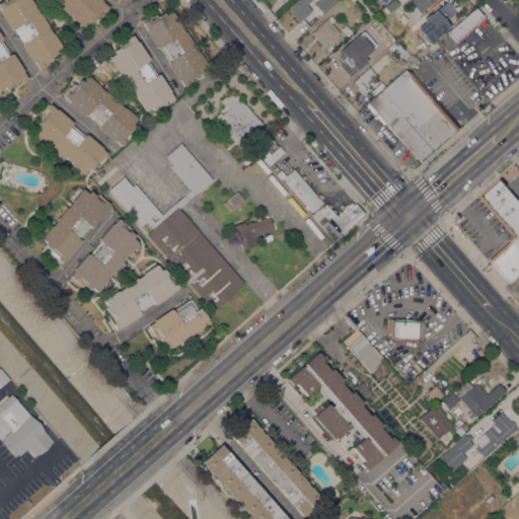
[(30,0),(34,5),(33,6),(39,12),(40,12),(48,24),(47,25),(52,32),(53,31),(61,45),(60,46),(61,47),(55,50),(57,53),(51,57),(52,59),(48,62),(50,64),(41,69),(40,68),(39,68),(33,61),(32,62),(21,45),(22,45),(21,44),(23,43),(13,28),(12,29),(12,28),(11,28),(0,12),(1,11),(0,9),(0,1),(1,0),(30,0)]
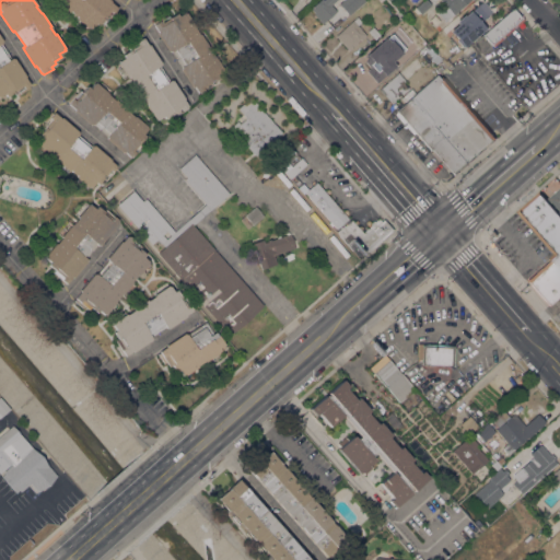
[(111,0),(109,1),(117,8),(116,9),(118,10),(111,19),(109,18),(106,21),(103,19),(97,25),(95,23),(90,28),(89,27),(89,28),(77,18),(77,16),(70,10),(69,11),(57,0),(111,0)]
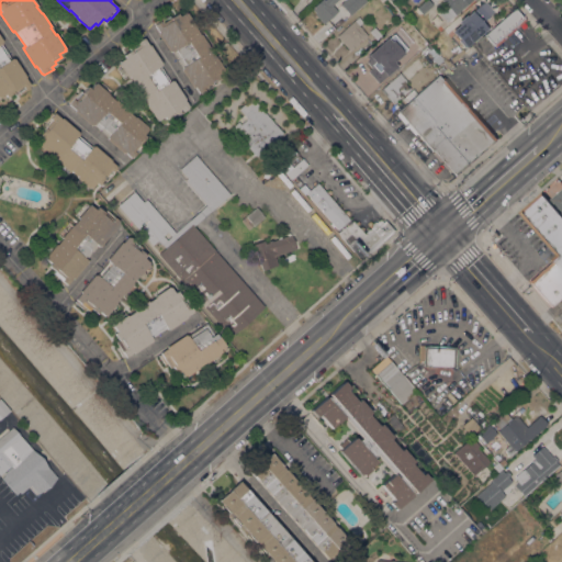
[(336,0),(332,4),(337,11),(323,23),(315,14),(316,13),(311,8),(319,0),(336,0)]
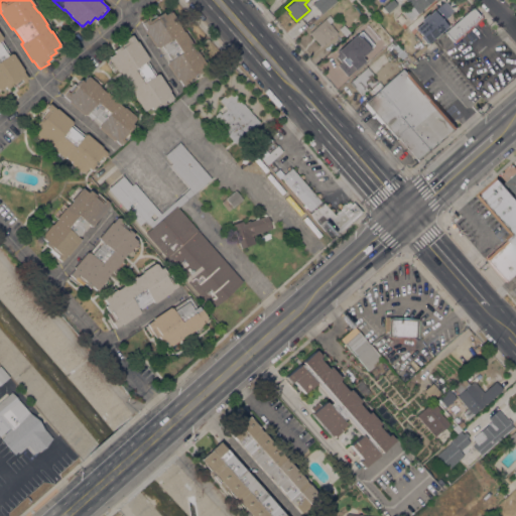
[(315,0),(335,0),(321,13),(312,3),(315,0)]
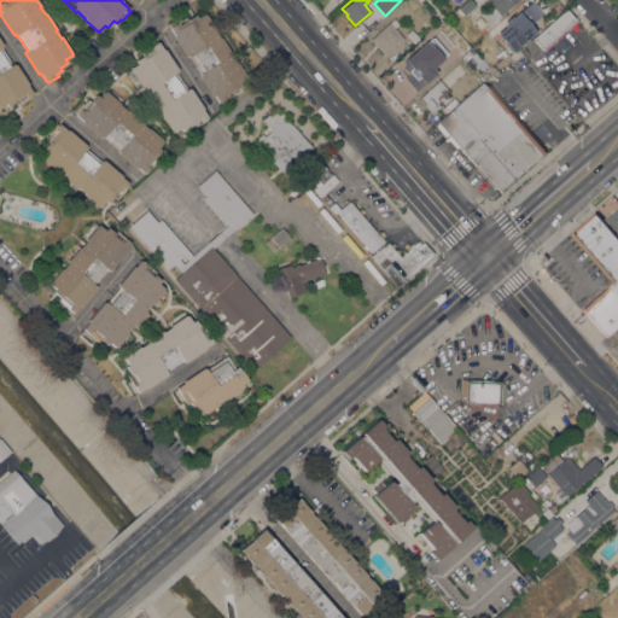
[(467,0),(471,0),(476,5),(456,21),(452,15),(467,0)]
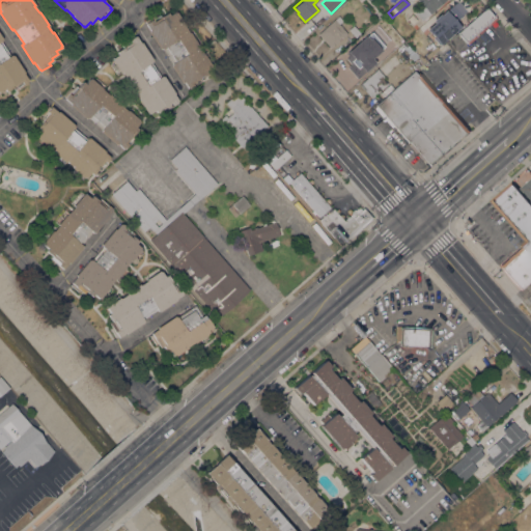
[(443,0),(429,14),(429,12),(421,20),(415,12),(423,5),(418,0),(443,0)]
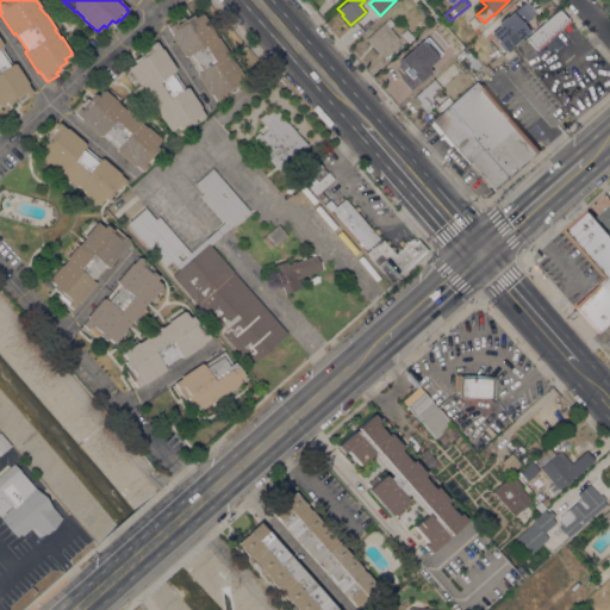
[(490,33),(499,25),(497,23),(504,16),(505,17),(526,0),(536,12),(522,24),(528,30),(504,50),(490,33)]
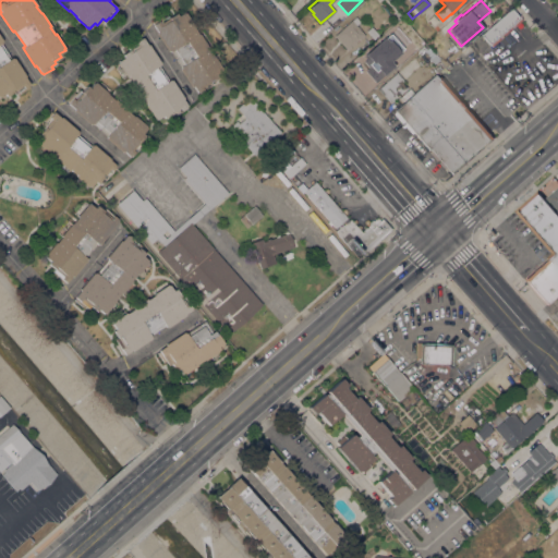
[(485,31),(510,9),(520,21),(495,43),(485,31)]
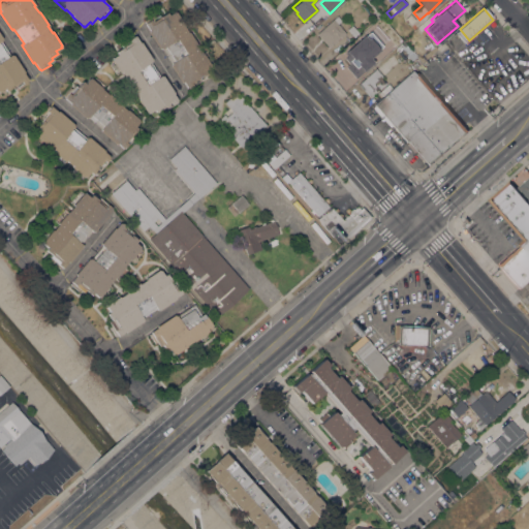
[(183,24),(182,25),(187,32),(188,32),(196,44),(195,45),(200,53),(201,52),(210,64),(209,65),(210,66),(204,69),(206,72),(191,83),(192,85),(188,88),(187,87),(186,87),(182,81),(182,82),(170,64),(172,64),(170,63),(172,62),(162,49),(161,49),(160,48),(159,49),(148,31),(149,30),(144,23),(146,22),(145,21),(154,14),(155,17),(158,13),(160,16),(166,11),(167,14),(174,10),(175,12),(176,11),(183,24)]
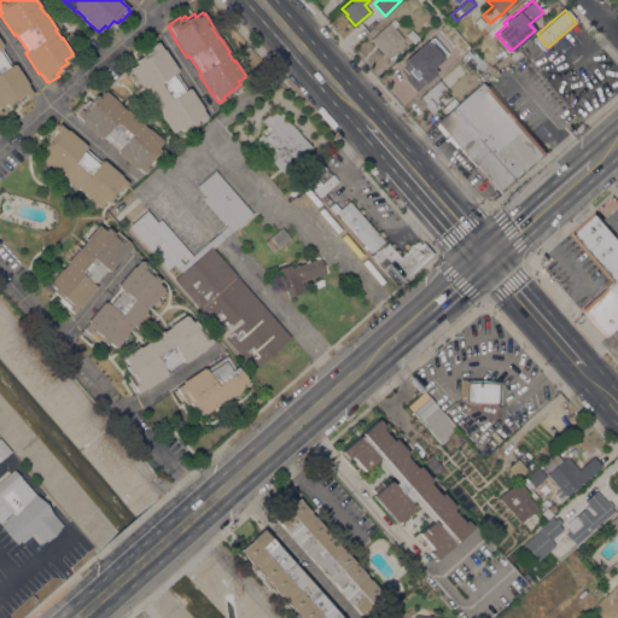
[(394,18),(398,23),(395,27),(404,39),(398,44),(397,42),(394,46),(395,47),(385,56),(369,39),(394,18)]
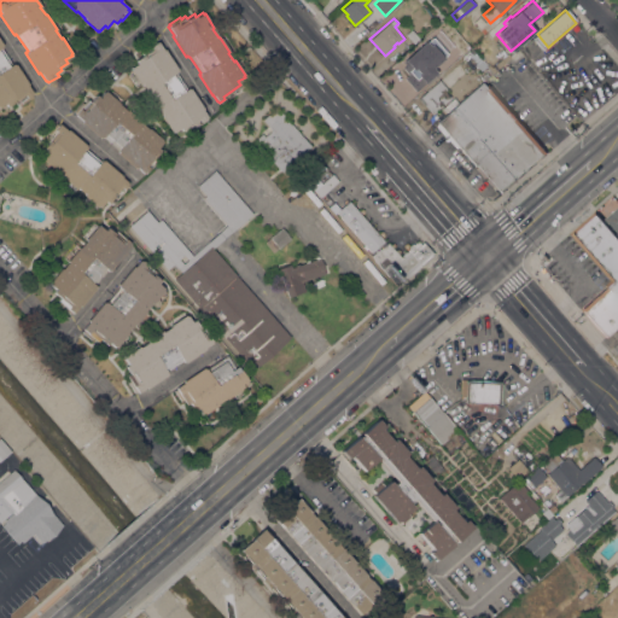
[(420,39),(414,44),(406,34),(412,29),(420,39)]
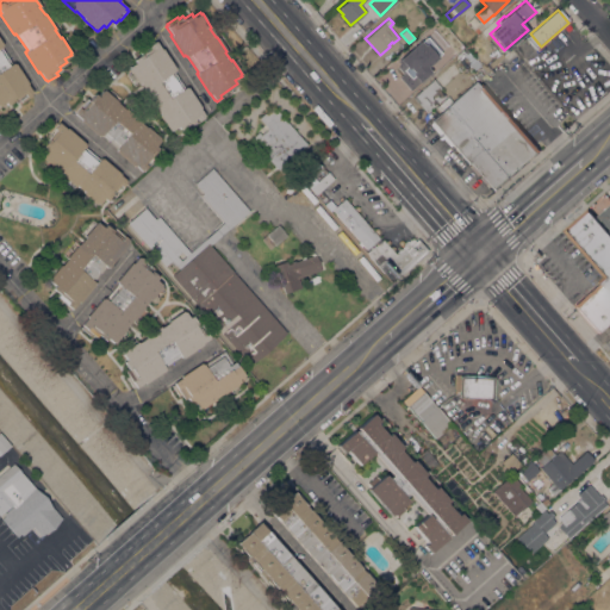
[(536,50),(535,49),(524,58),(515,48),(530,33),(541,47),(536,50)]
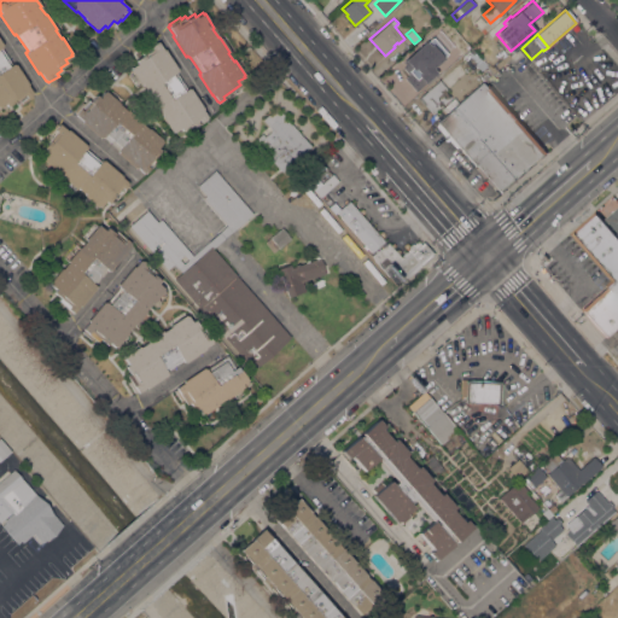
[(426,38),(430,42),(425,47),(420,42),(426,38)]
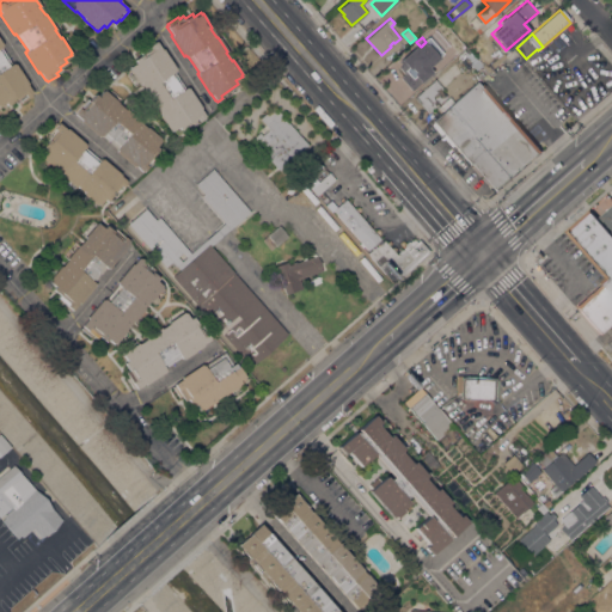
[(0,40),(2,44),(0,46),(11,63),(13,62),(13,63),(16,62),(28,83),(26,84),(32,92),(31,93),(32,96),(22,102),(20,99),(16,103),(14,101),(7,105),(5,102),(0,104),(0,40)]
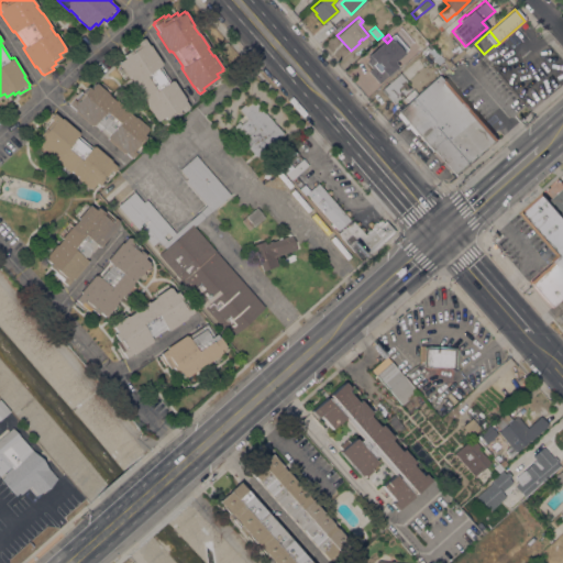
[(162,63),(159,64),(161,65),(159,65),(169,80),(170,80),(172,80),(173,80),(185,99),(184,99),(188,106),(187,107),(188,108),(184,111),(183,111),(174,117),(173,114),(165,119),(164,116),(158,120),(157,119),(156,119),(147,106),(143,98),(142,98),(133,85),(134,84),(129,76),(128,76),(119,63),(120,62),(119,61),(124,57),(123,54),(130,50),(129,47),(134,44),(132,42),(141,36),(142,37),(143,37),(147,45),(150,44),(162,63)]
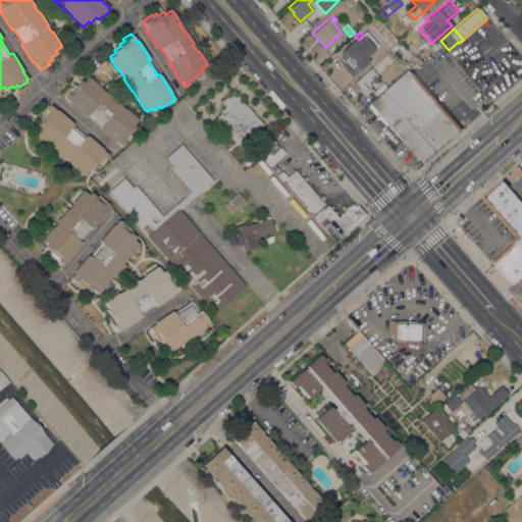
[(392,44),(386,49),(380,43),(386,38),(392,44)]
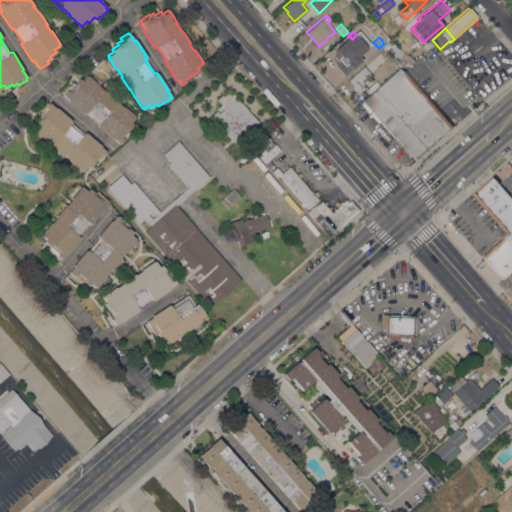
[(339,50),(347,43),(352,49),(355,46),(361,52),(357,56),(363,61),(351,72),(346,66),(342,70),(332,59),(341,51),(339,50)]
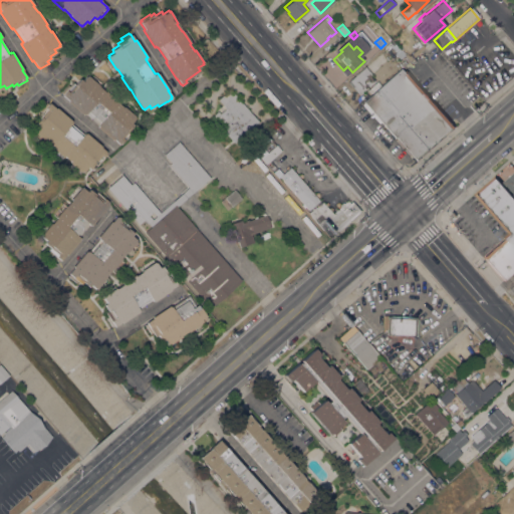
[(410,60),(405,54),(411,49),(409,47),(413,43),(415,46),(416,44),(421,50),(410,60)]
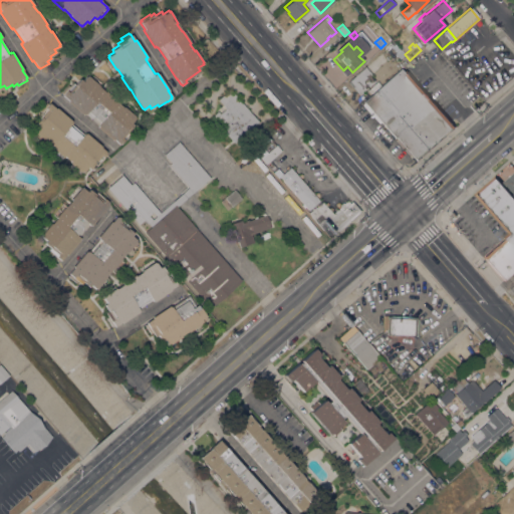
[(348,81),(365,66),(371,73),(370,74),(375,80),(362,92),(359,94),(348,81)]
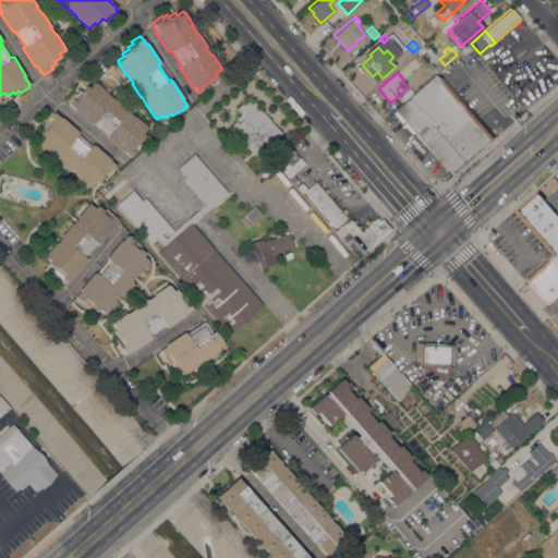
[(465,161),(452,173),(429,148),(395,110),(409,98),(434,75),(435,74),(437,77),(439,75),(494,137),(490,141),(469,160),(466,159),(465,160),(465,161)]
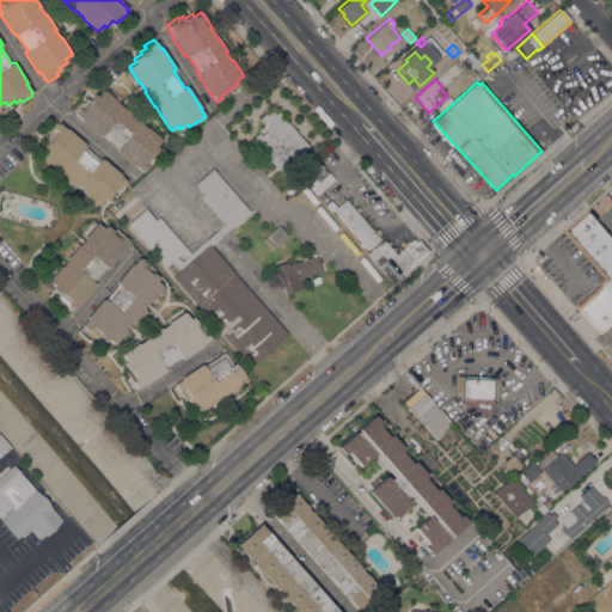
[(75,111),(73,109),(81,101),(83,102),(86,98),(90,101),(95,93),(98,96),(103,90),(104,91),(105,90),(117,102),(124,109),(126,108),(139,120),(138,121),(146,127),(147,127),(160,138),(159,139),(160,140),(155,146),(158,148),(153,154),(155,157),(144,171),(142,170),(141,171),(135,165),(134,166),(116,151),(116,150),(115,148),(116,147),(102,135),(101,136),(99,135),(98,136),(80,121),(81,120),(74,112),(75,111)]
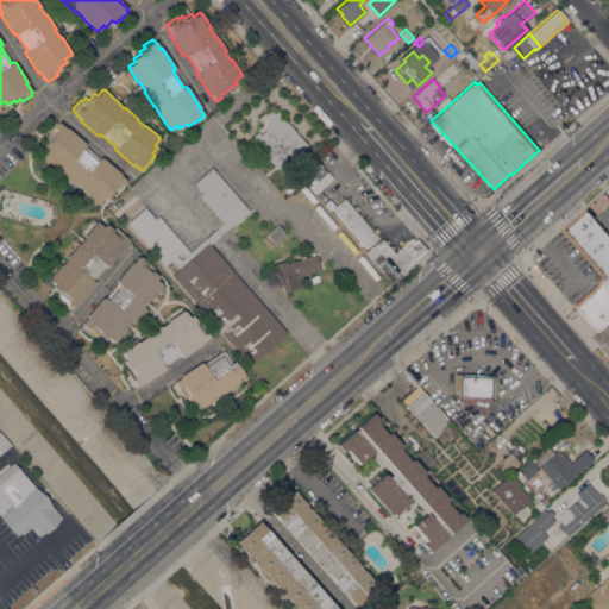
[(306,143),(277,169),(250,138),(258,131),(261,133),(268,127),(258,118),(272,105),(306,143)]
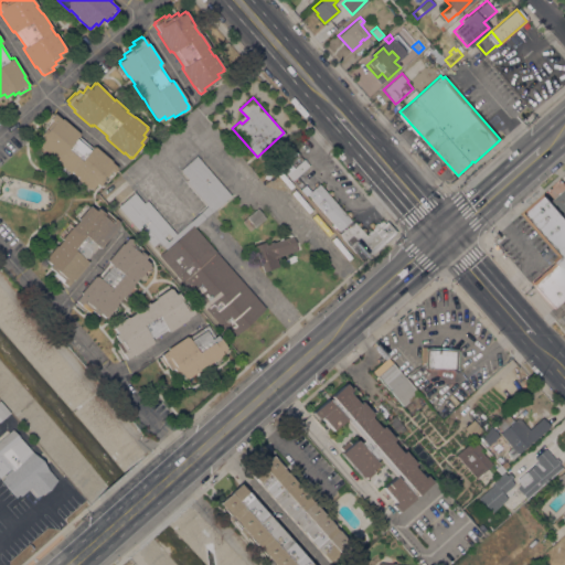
[(78,132),(77,132),(78,134),(77,135),(92,147),(93,146),(94,147),(94,146),(112,160),(110,161),(117,168),(113,173),(106,181),(104,179),(98,185),(95,183),(91,188),(89,187),(89,188),(76,178),(77,177),(71,171),(70,172),(57,161),(59,160),(51,153),(50,155),(38,144),(39,144),(36,142),(42,137),(40,135),(44,128),(42,126),(45,123),(44,120),(51,113),(53,114),(54,113),(61,118),(62,117),(78,132)]
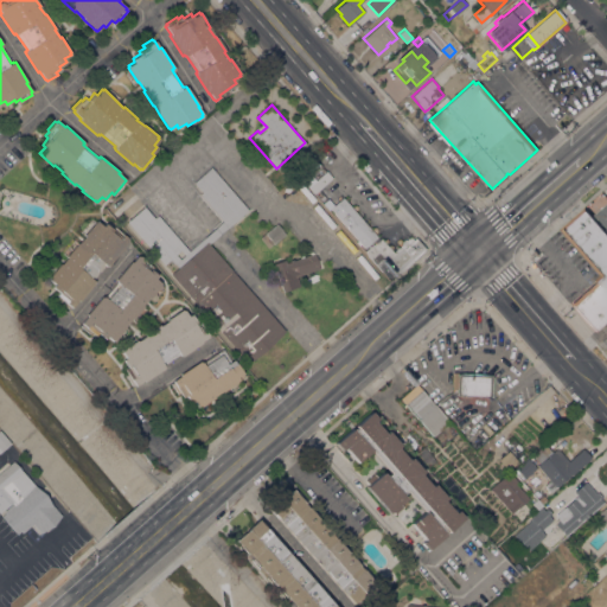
[(199,193),(202,191),(193,181),(211,166),(248,209),(228,227),(222,221),(199,193)]
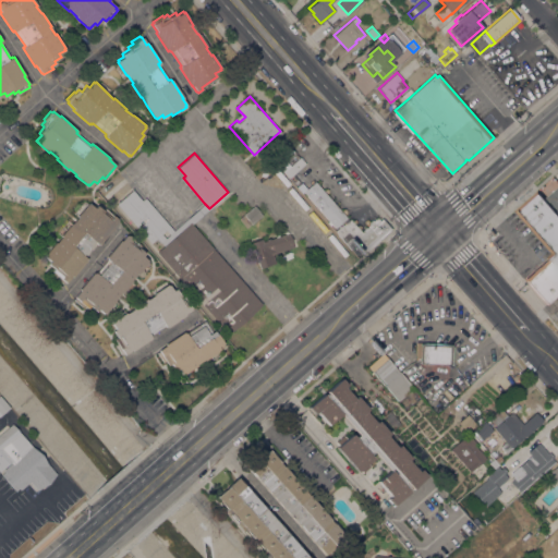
[(306,167),(312,173),(298,186),(292,181),(298,177),(296,176),(306,167)]
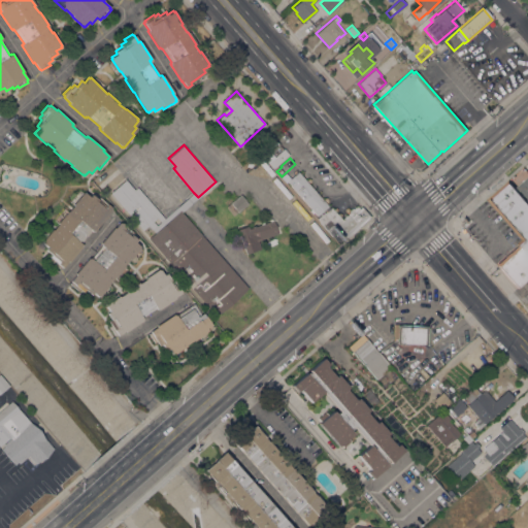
[(328,205),(317,215),(287,180),(288,180),(284,176),(294,167),(318,194),(328,205)]
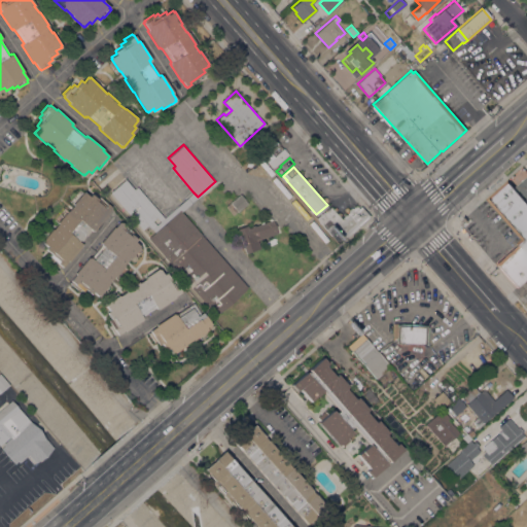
[(526,199),(520,190),(519,191),(516,187),(526,176),(526,199)]
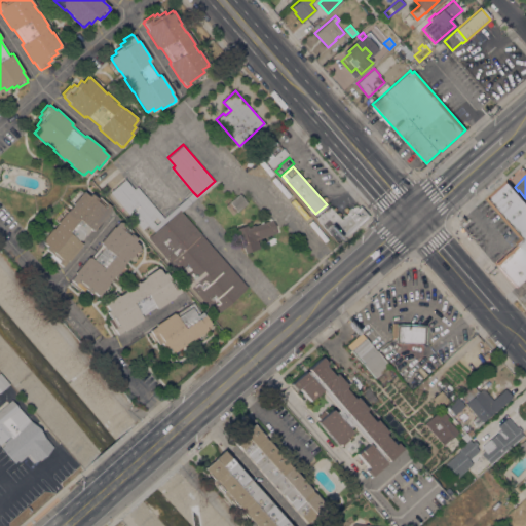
[(159,221),(156,217),(152,220),(155,224),(155,225),(150,228),(147,224),(142,229),(110,192),(124,179),(134,189),(137,186),(163,217),(159,221)]
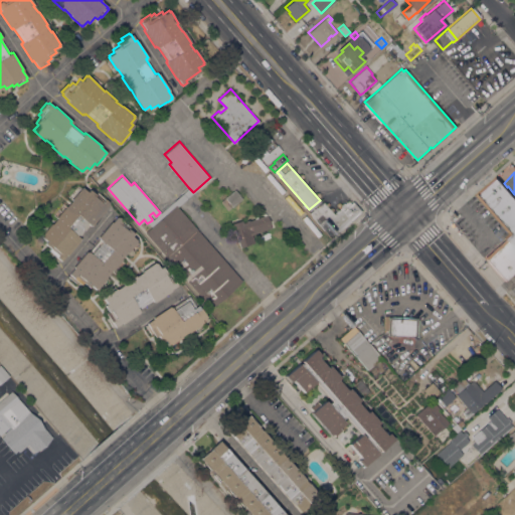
[(514,270),(504,280),(484,258),(510,233),(476,195),(497,177),(514,197),(514,270)]
